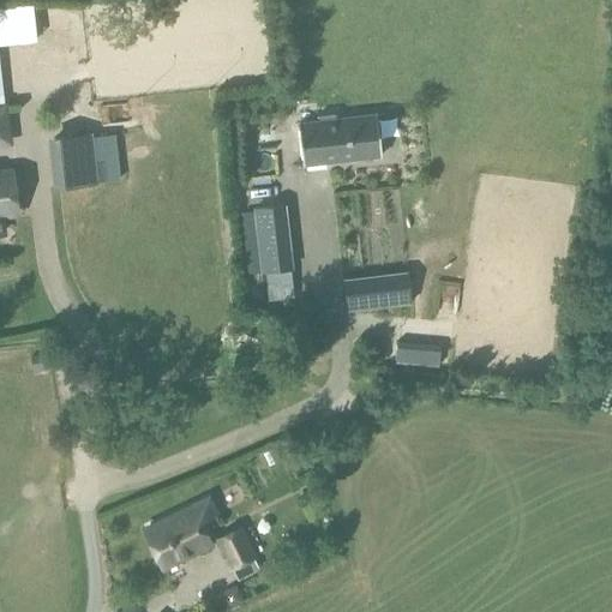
[(117,106),(94,111),(97,123),(120,117),(117,106)]
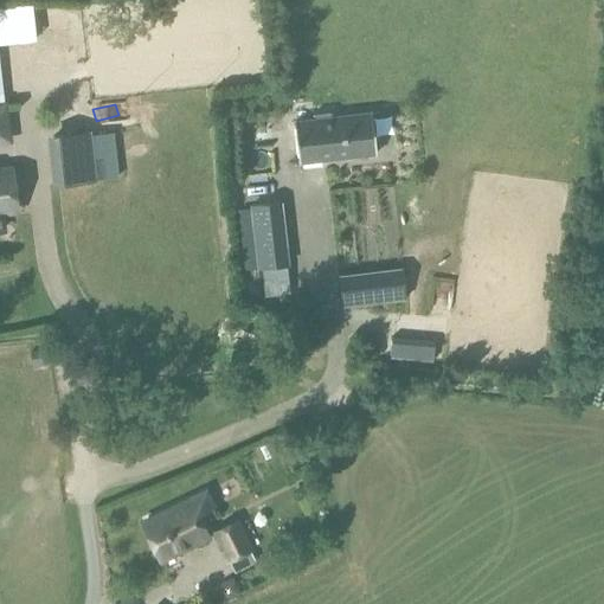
[(8,107),(0,108),(0,143),(13,142),(8,107)]
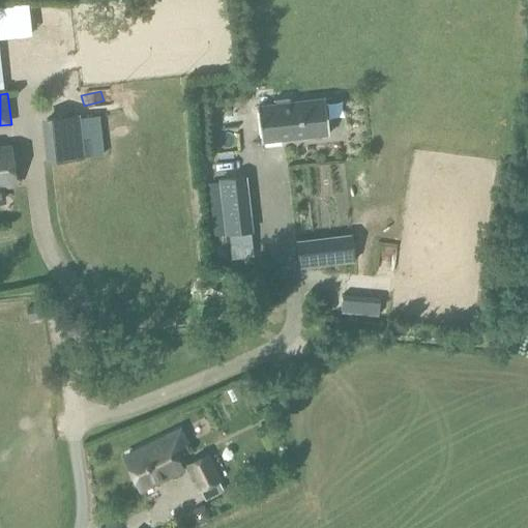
[(260,109),(264,144),(331,137),(327,100),(260,109)]
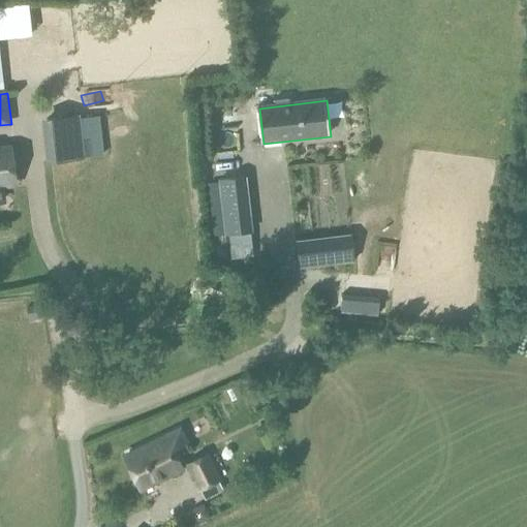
[(80,118),(51,121),(56,162),(85,159),(80,118)]
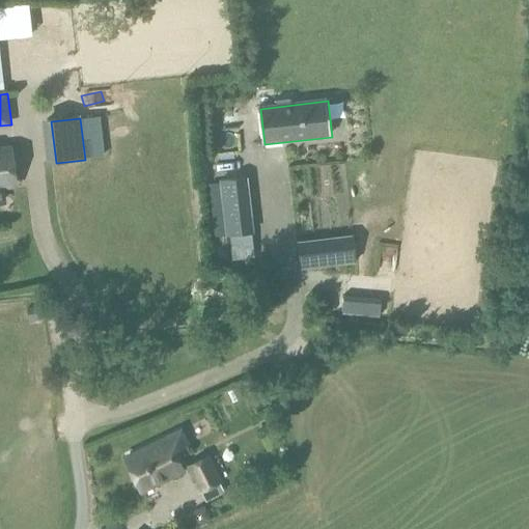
[(233,132),(224,133),(224,155),(234,155),(233,132)]
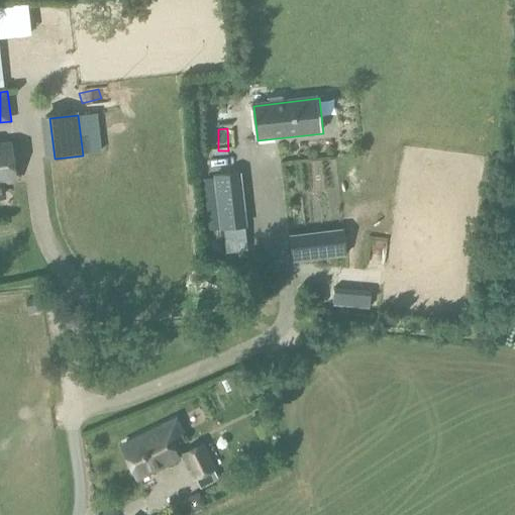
[(0,198),(4,198),(3,183),(16,182),(12,145),(0,146),(0,198)]
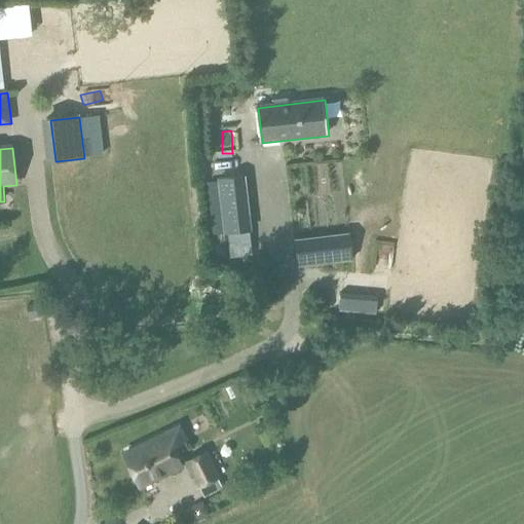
[(252,252),(245,179),(220,181),(227,254),(252,252)]
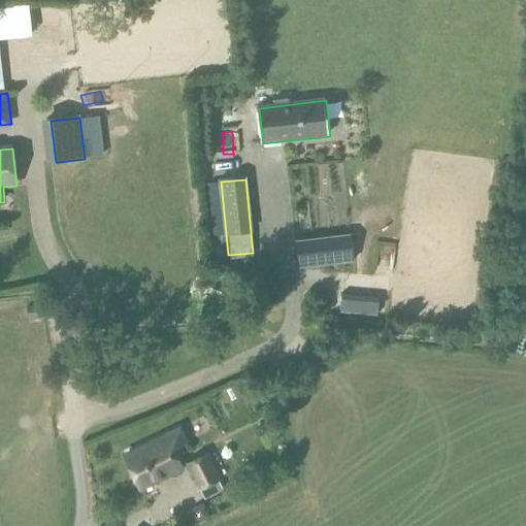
[(295,237),(298,263),(352,258),(349,231),(295,237)]
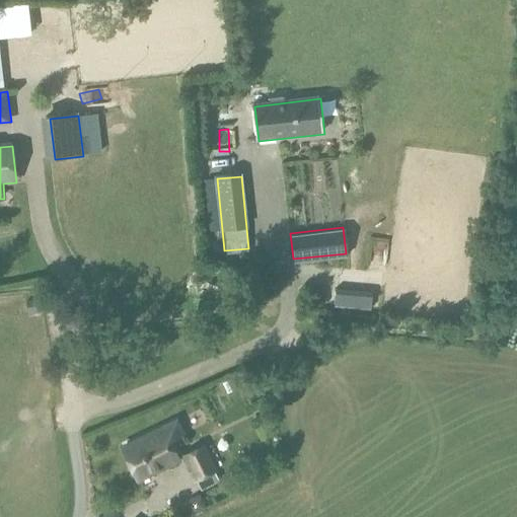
[(373,297),(339,295),(338,307),(372,310),(373,297)]
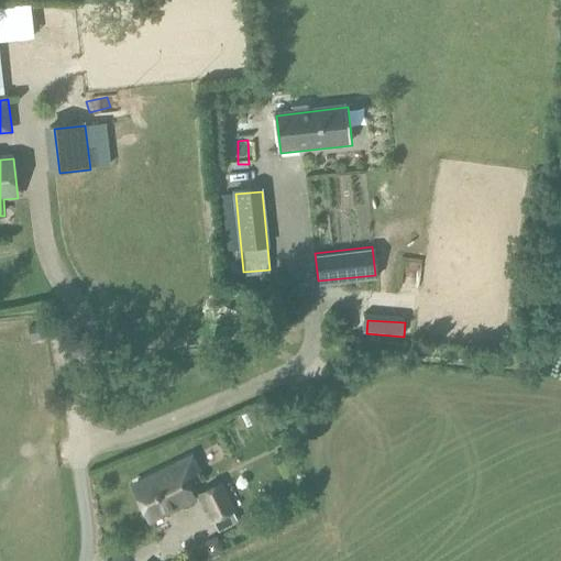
[(188,487),(202,481),(193,459),(135,487),(150,518),(176,505),(178,509),(195,501),(188,487)]
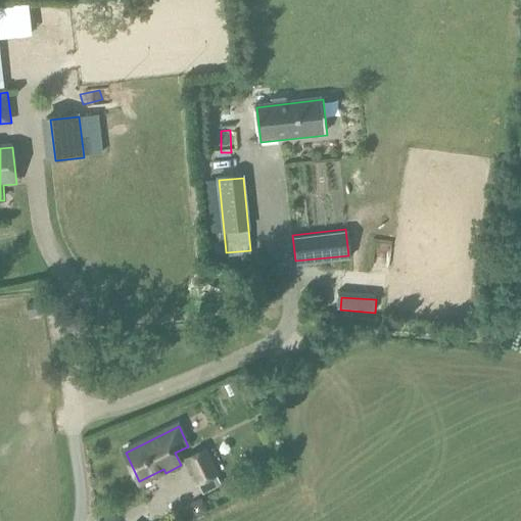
[(208,451),(184,461),(196,489),(222,477),(208,451)]
